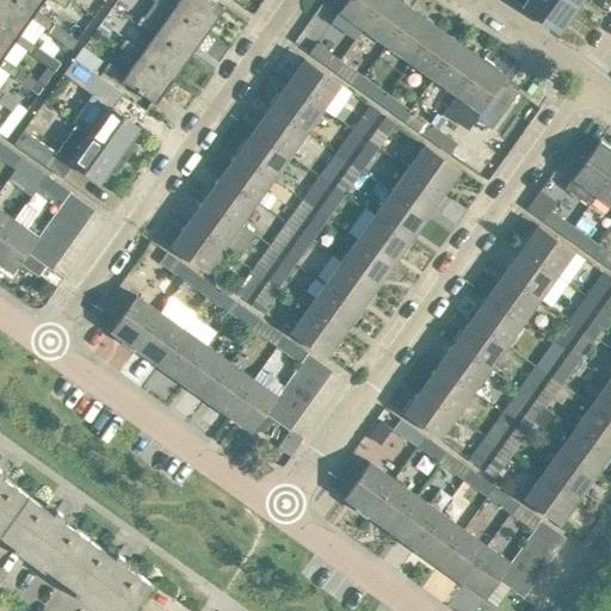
[(34,14),(13,0),(0,0),(0,25),(17,37),(20,34),(31,19),(48,31),(54,23),(37,10),(34,14)]
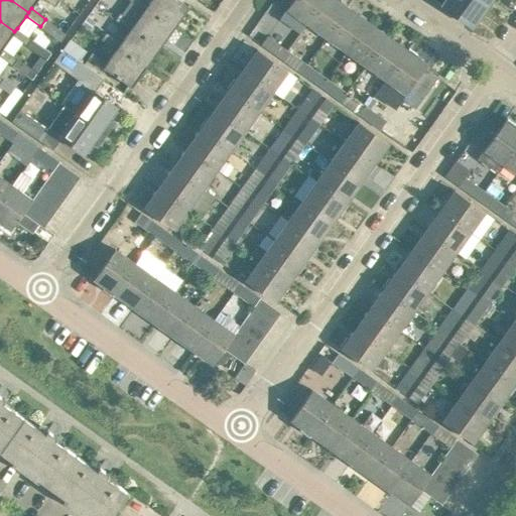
[(58,0),(11,0),(28,12),(31,8),(36,0),(45,0),(54,6),(58,0)]
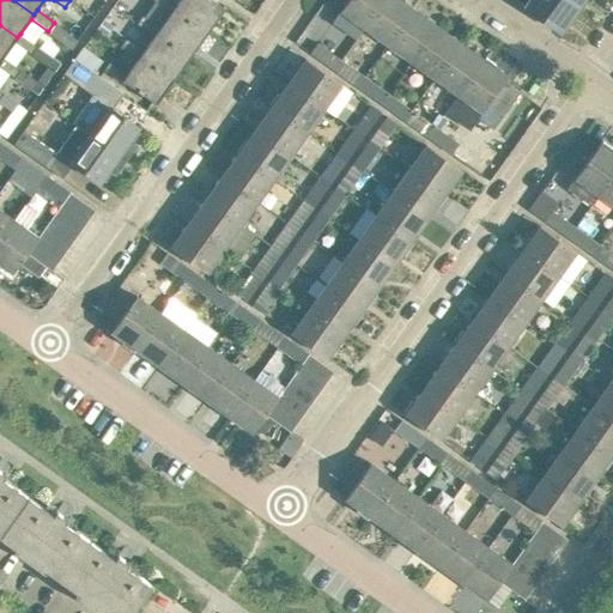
[(174,8),(207,32),(225,7),(216,0),(178,0),(177,4),(171,0),(152,0),(171,12),(174,8)]
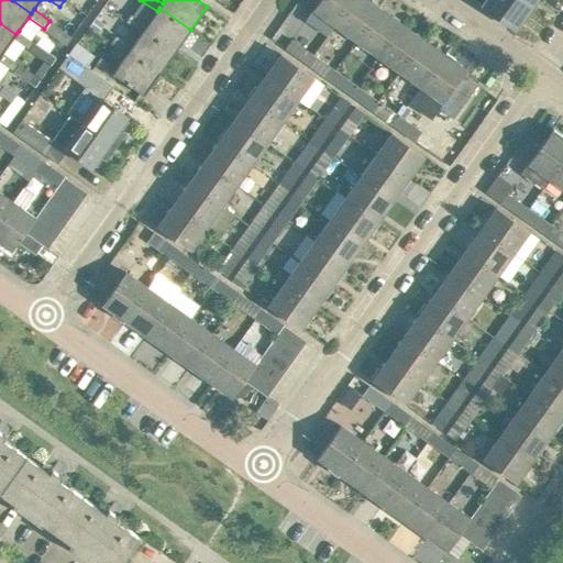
[(320,45),(334,25),(352,0),(319,0),(312,10),(313,11),(307,20),(319,29),(312,40),(320,45)]
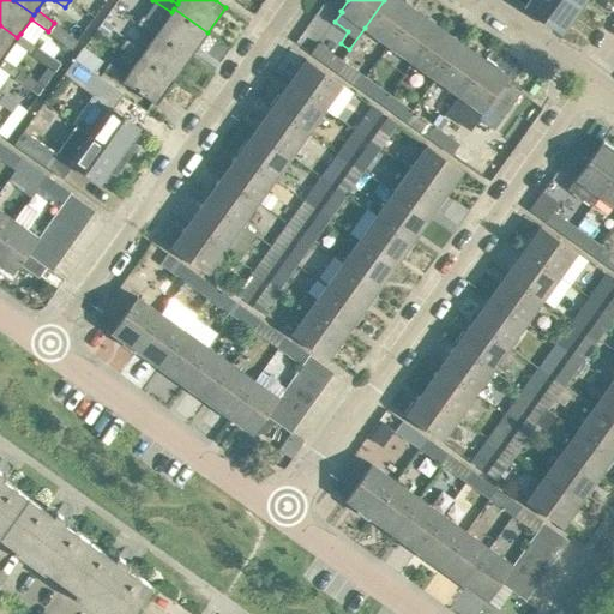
[(389,44),(414,8),(401,0),(384,0),(365,28),(389,44)]
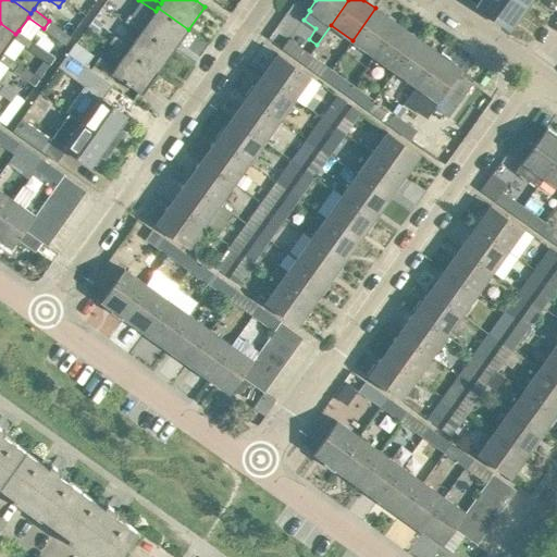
[(509,29),(524,8),(514,0),(481,0),(478,5),(509,29)]
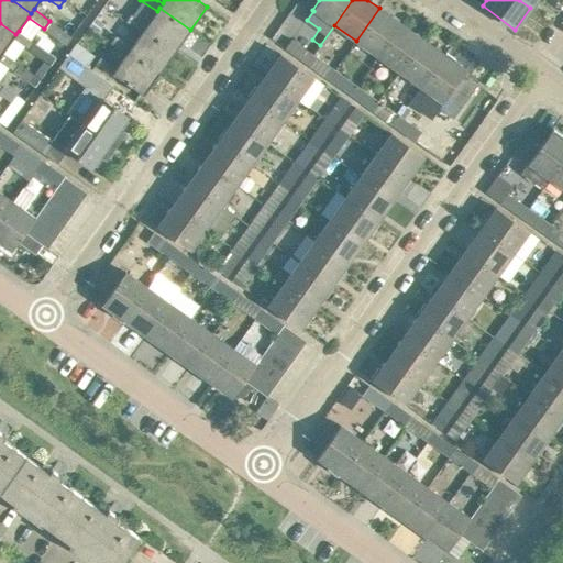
[(190,30),(159,8),(157,11),(147,25),(131,13),(125,21),(142,33),(144,29),(175,51),(190,30)]
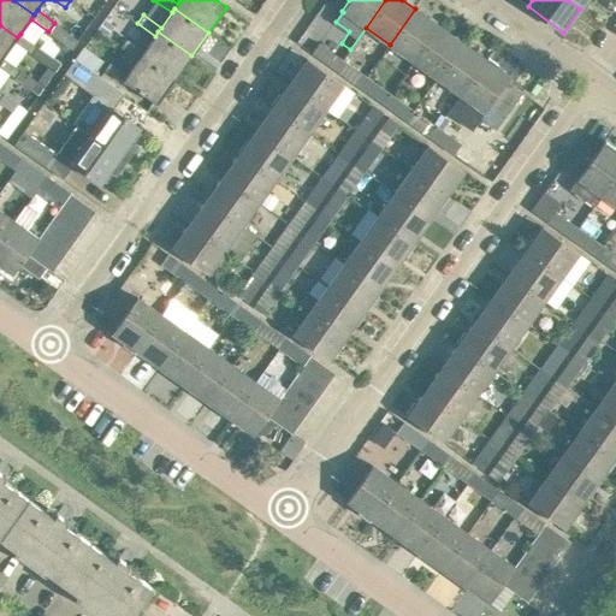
[(414,61),(439,25),(415,9),(390,45),(414,61)]
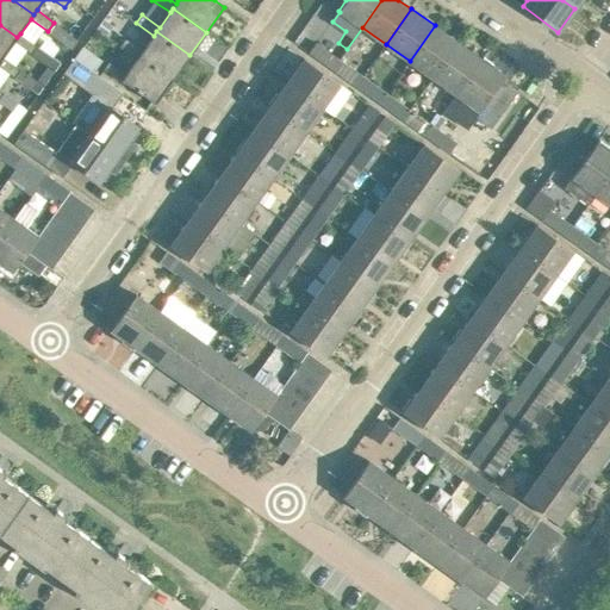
[(78,39),(54,23),(48,31),(72,48),(78,39)]
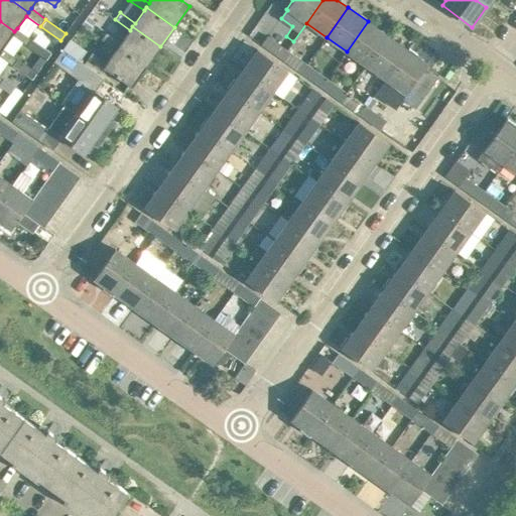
[(14,31),(0,21),(0,50),(0,51),(3,47),(12,35),(26,46),(32,38),(17,28),(14,31)]
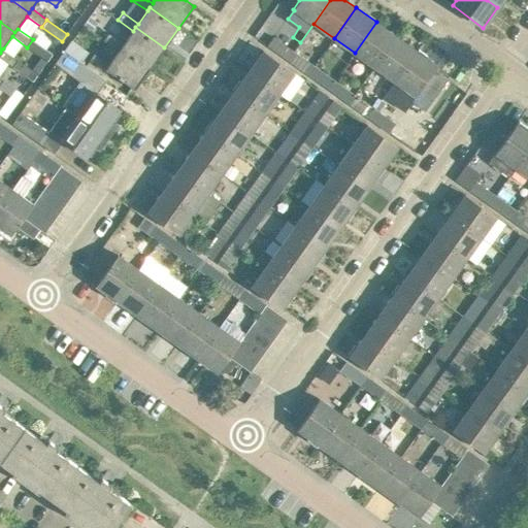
[(374,67),(396,36),(376,22),(355,53),(374,67)]
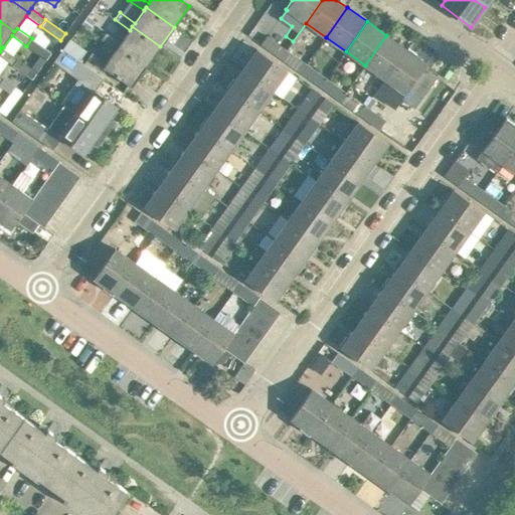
[(160,46),(132,26),(130,30),(121,42),(106,32),(101,39),(116,49),(118,46),(146,66),(160,46)]
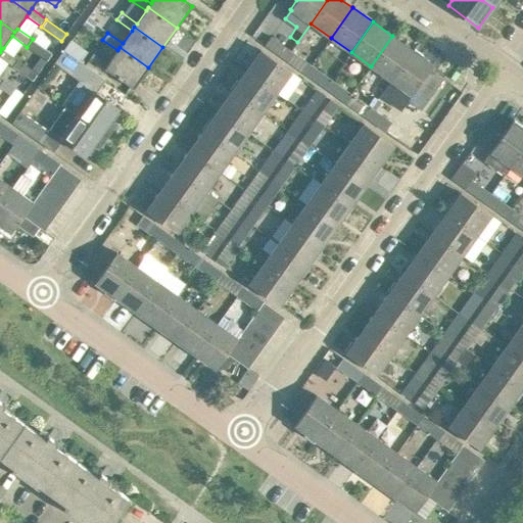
[(276,30),(270,38),(265,45),(285,60),(290,52),(288,50),(294,42),(276,30)]
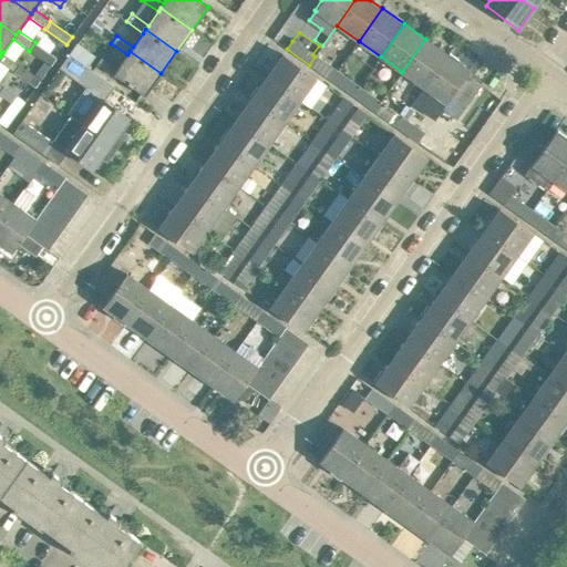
[(424,88),(447,54),(425,39),(402,72),(424,88)]
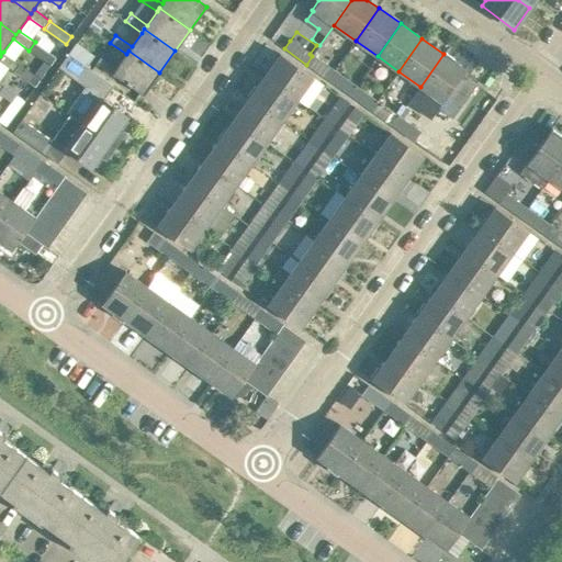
[(128,51),(126,54),(116,68),(100,56),(94,64),(110,75),(111,74),(143,96),(159,72),(128,51)]
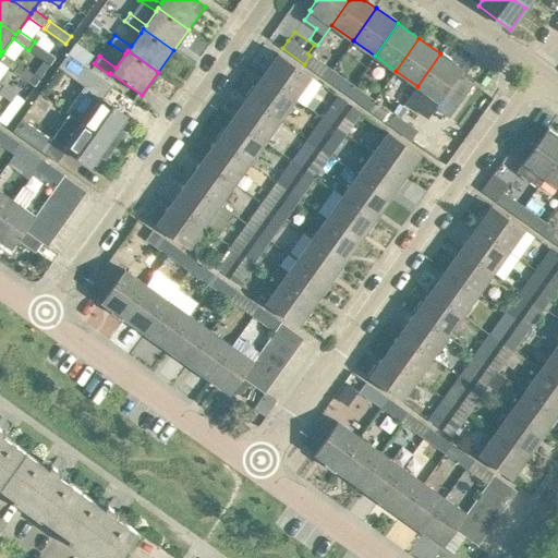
[(20,63),(3,51),(0,56),(0,55),(0,61),(13,71),(20,63)]
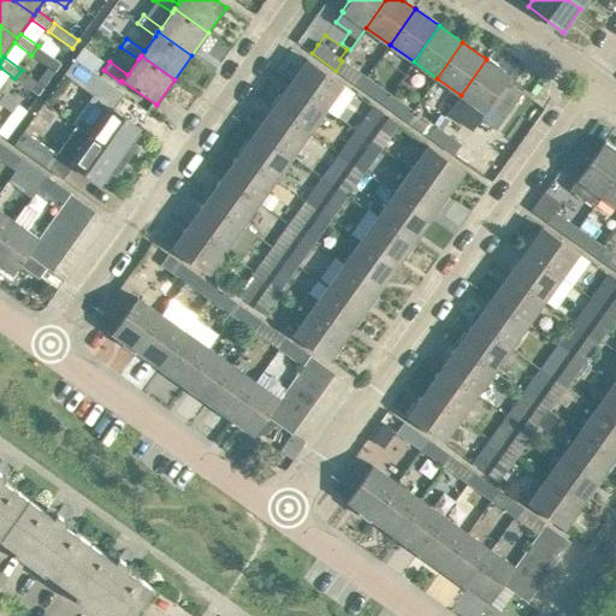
[(487,58),(486,59),(461,95),(484,112),(479,118),(496,130),(522,93),(507,82),(510,77),(497,67),(499,65),(487,58)]
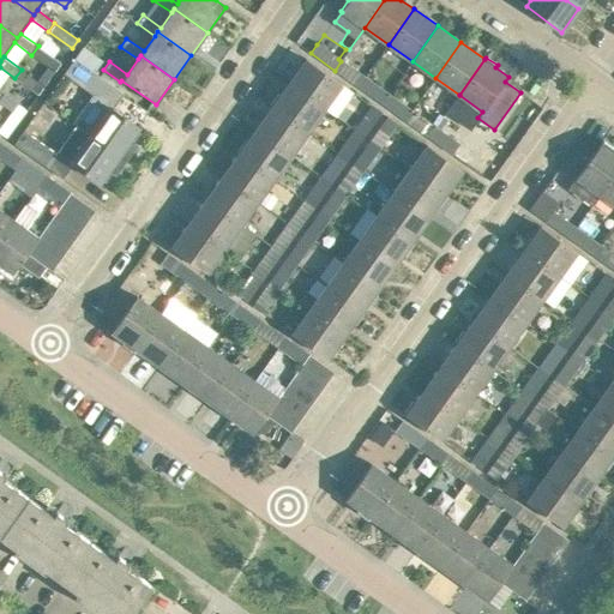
[(98,96),(108,82),(76,59),(66,72),(98,96)]
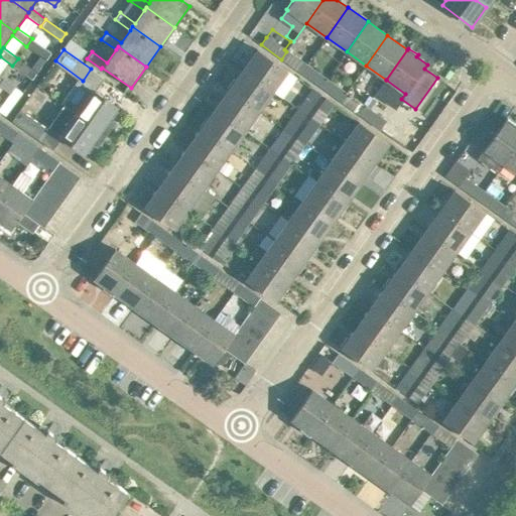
[(287,71),(257,49),(243,70),(273,91),(287,71)]
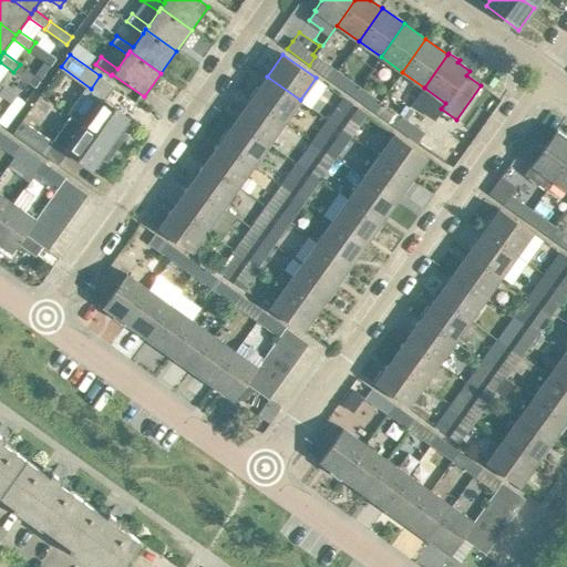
[(337,72),(315,57),(309,65),(330,81),(337,72)]
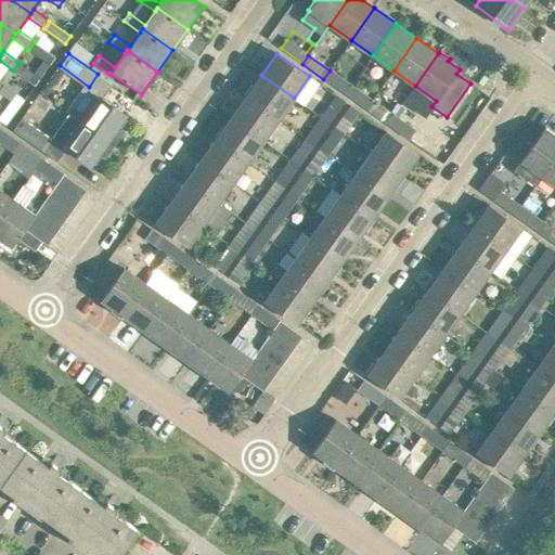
[(351,86),(330,71),(323,79),(345,94),(351,86)]
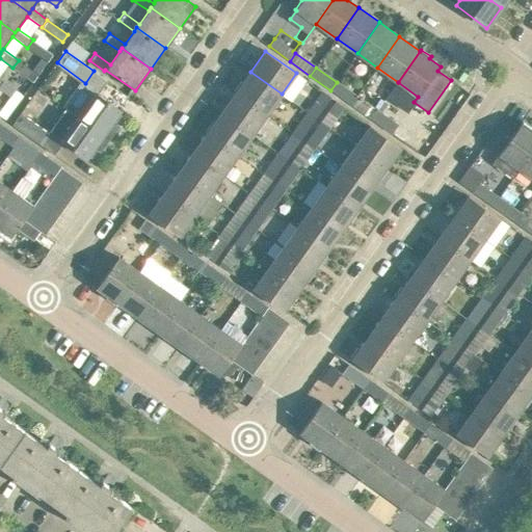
[(282,94),(250,72),(243,82),(241,81),(234,90),(236,91),(236,92),(266,114),(282,94)]
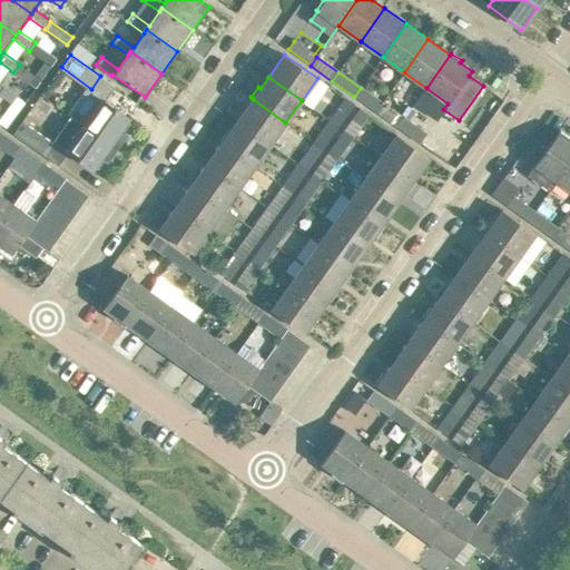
[(382,104),(361,88),(354,97),(376,112),(382,104)]
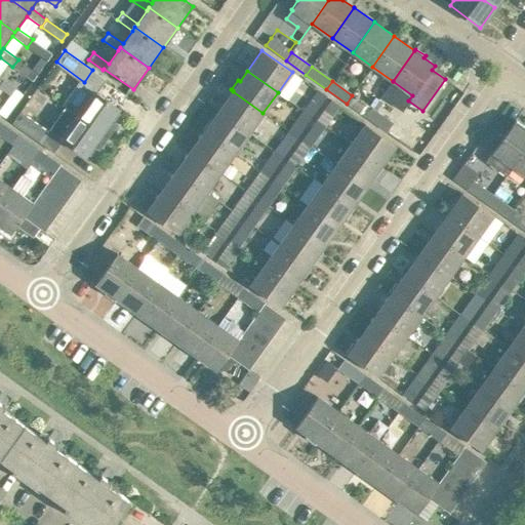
[(0,109),(0,115),(6,119),(24,94),(15,88),(0,109)]
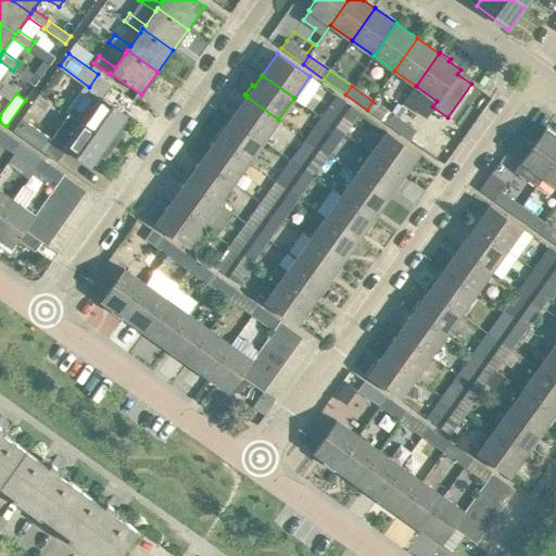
[(99,96),(80,121),(114,144),(124,131),(118,127),(126,115),(99,96)]
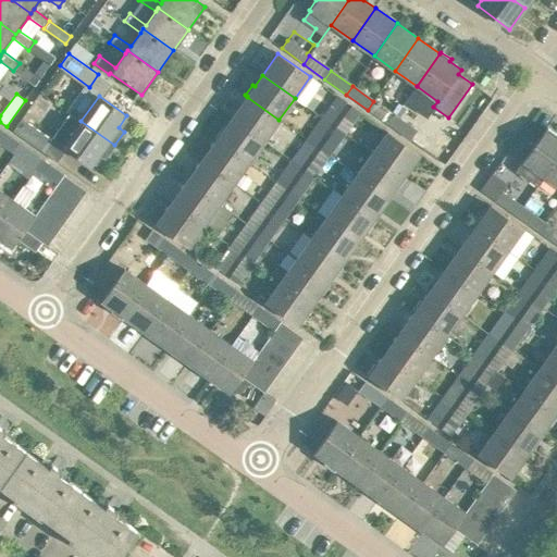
[(345,102),(336,96),(322,116),(331,123),(345,102)]
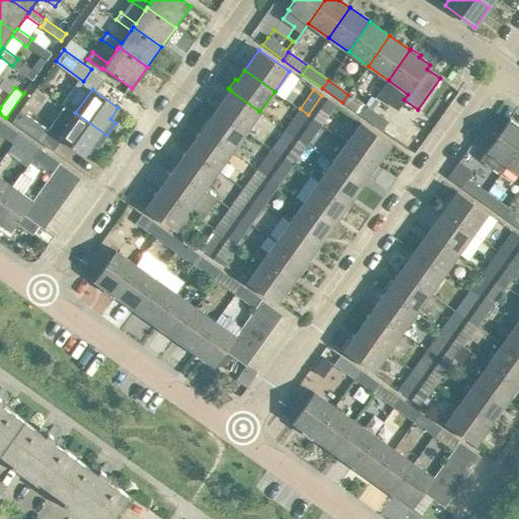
[(260,112),(230,90),(216,109),(246,131),(260,112)]
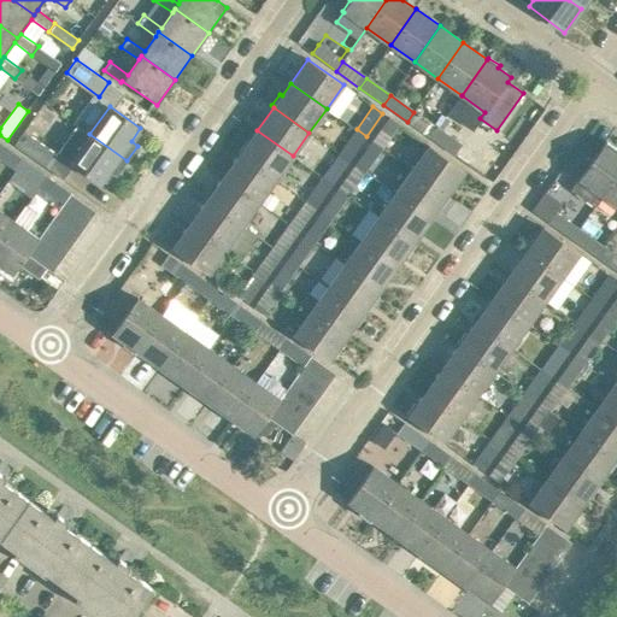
[(438,129),(413,112),(407,122),(432,139),(438,129)]
